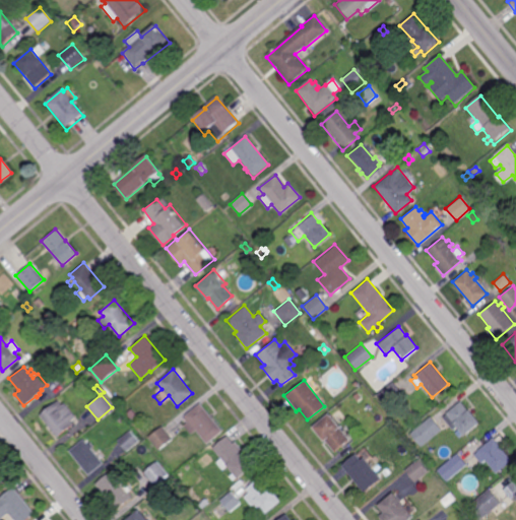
[(62,406),(64,404),(73,415),(68,419),(72,424),(56,437),(39,415),(57,400),(62,406)]
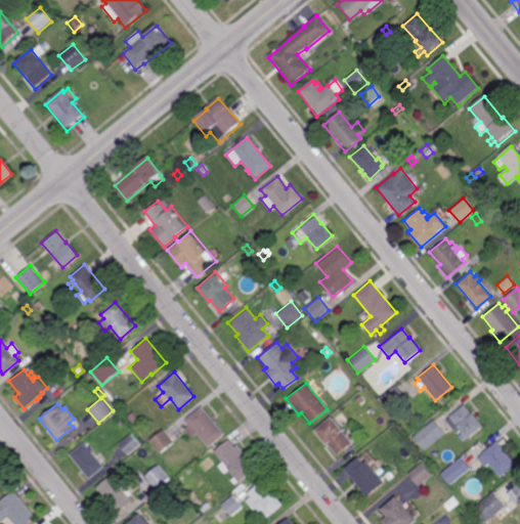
[(471,413),(472,412),(483,426),(467,439),(459,429),(455,433),(444,421),(449,417),(448,416),(463,403),(471,413)]
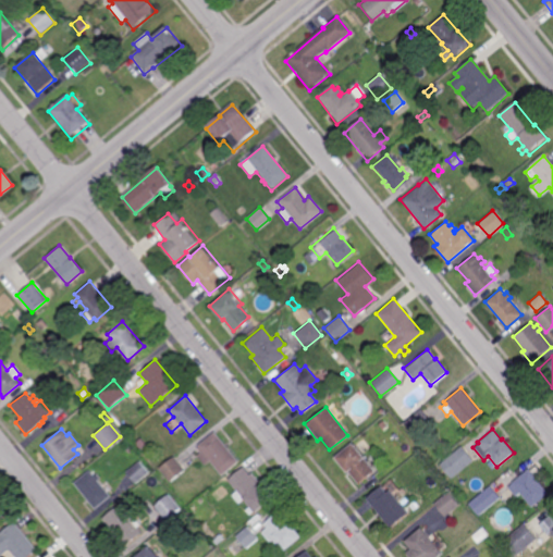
[(238,461),(221,477),(219,473),(217,474),(214,471),(216,470),(209,461),(204,466),(195,456),(198,453),(195,448),(197,446),(196,445),(213,432),(238,461)]
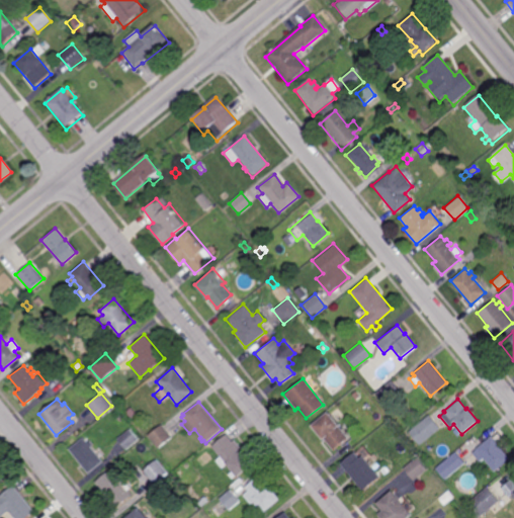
[(338,428),(344,423),(352,434),(331,450),(323,438),(321,440),(309,425),(326,412),(338,428)]
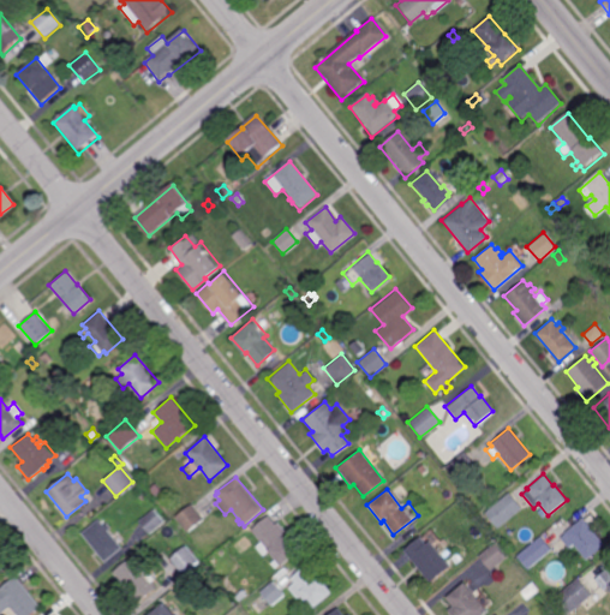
[(495,529),(482,513),(507,493),(520,508),(495,529)]
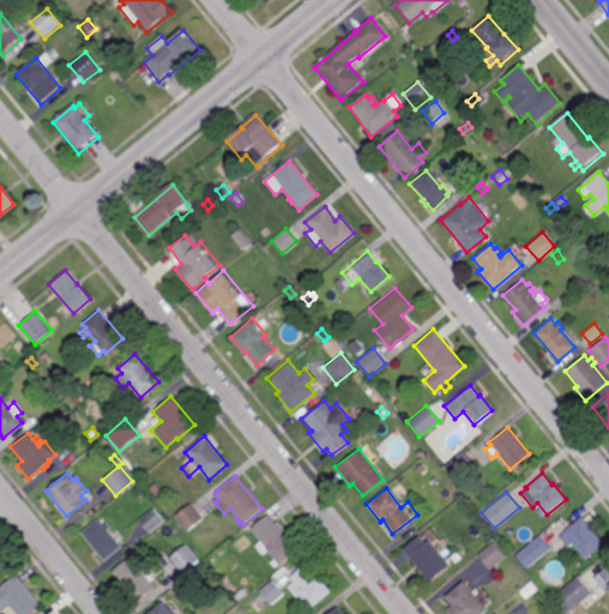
[(186,531),(173,517),(190,503),(202,518),(186,531)]
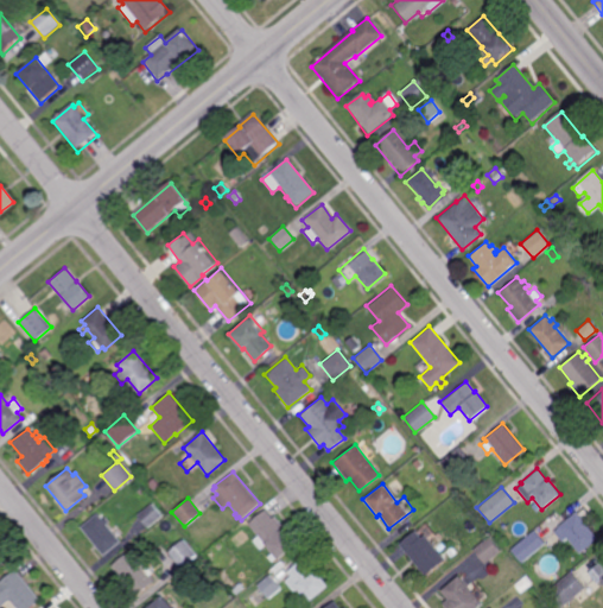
[(145,529),(135,515),(150,504),(160,515),(145,529)]
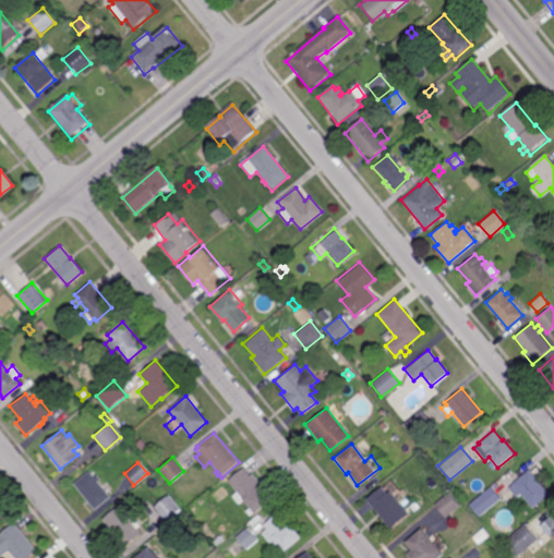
[(248,475),(251,472),(261,485),(260,485),(271,500),(253,514),(252,513),(248,517),(243,511),(248,508),(243,501),(238,505),(230,496),(236,492),(227,481),(242,469),(248,475)]
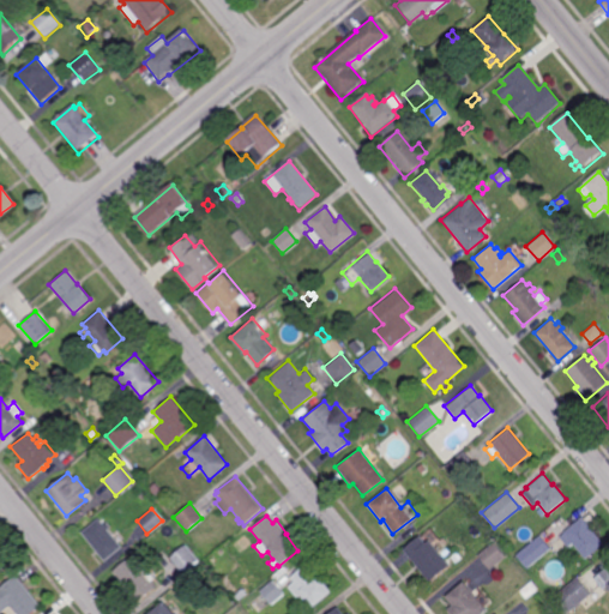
[(584,559),(571,543),(566,548),(566,547),(554,557),(548,549),(525,569),(513,555),(537,535),(547,546),(558,537),(562,533),(561,531),(580,516),(603,543),(584,559)]
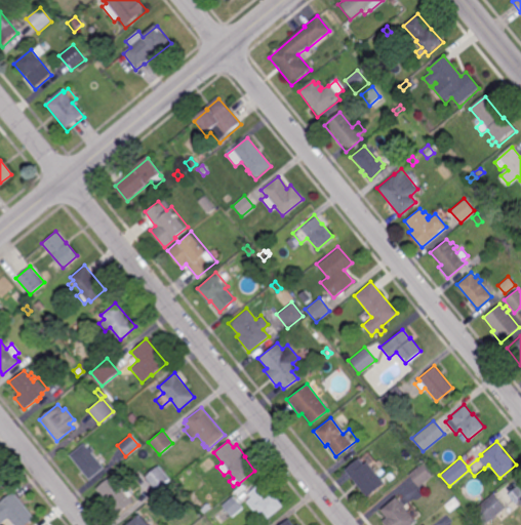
[(87,448),(89,446),(93,451),(90,453),(103,468),(88,480),(68,455),(83,443),(87,448)]
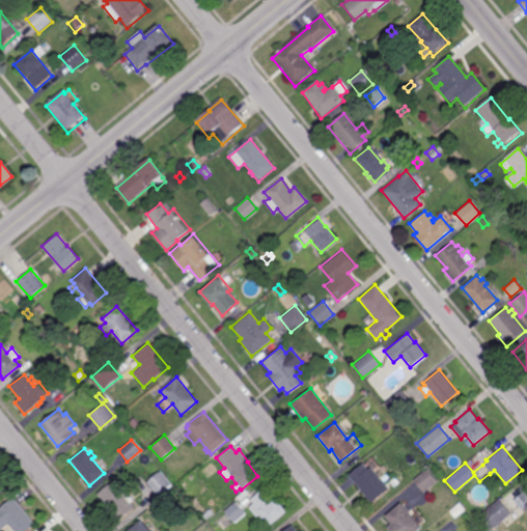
[(367,469),(369,467),(388,488),(371,503),(348,475),(362,463),(367,469)]
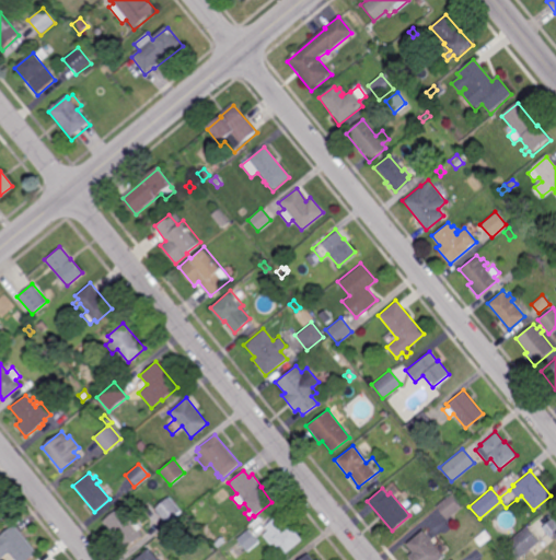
[(444,520),(433,506),(449,493),(460,508),(444,520)]
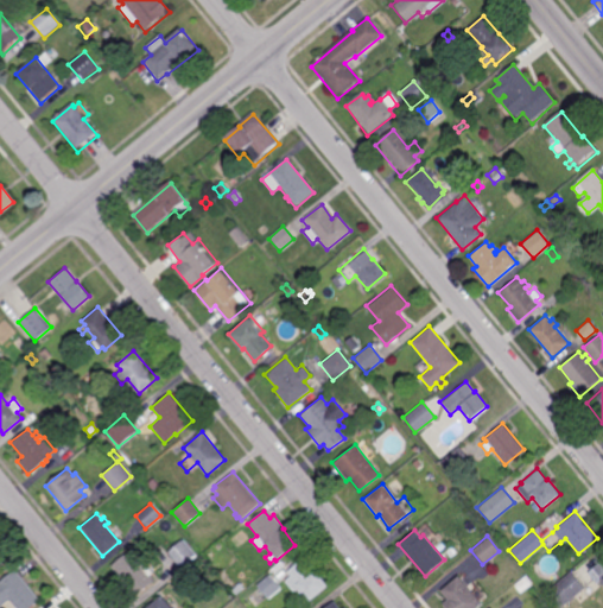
[(140,557),(134,549),(146,540),(152,550),(140,557)]
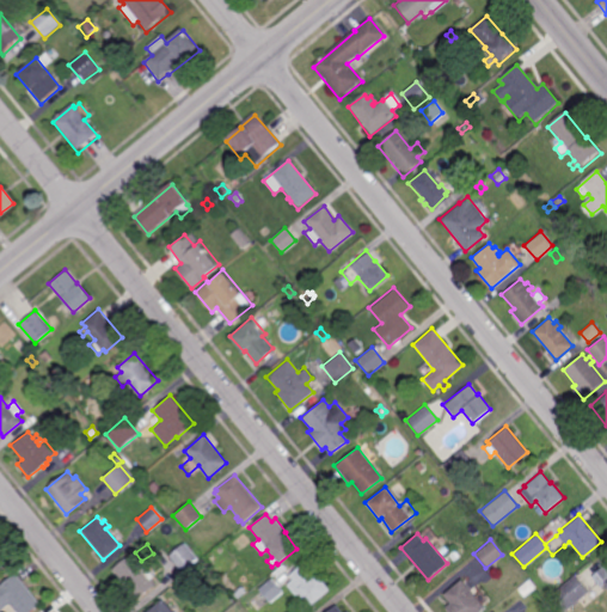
[(182,573),(167,557),(183,544),(196,558),(182,573)]
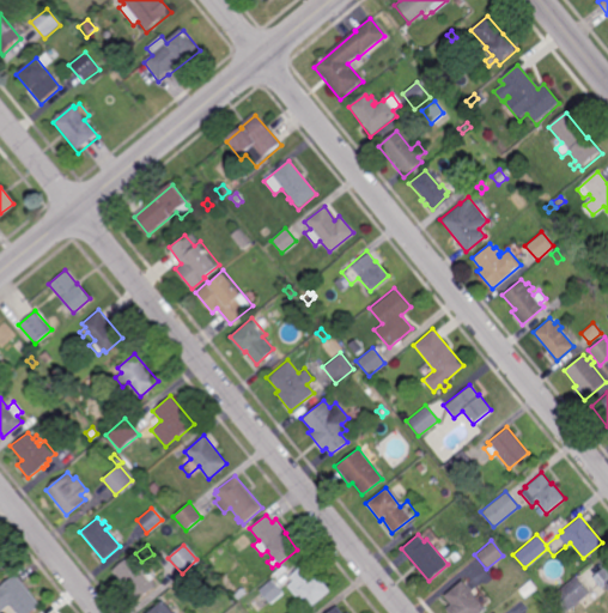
[(453,563),(448,557),(454,551),(458,557),(453,563)]
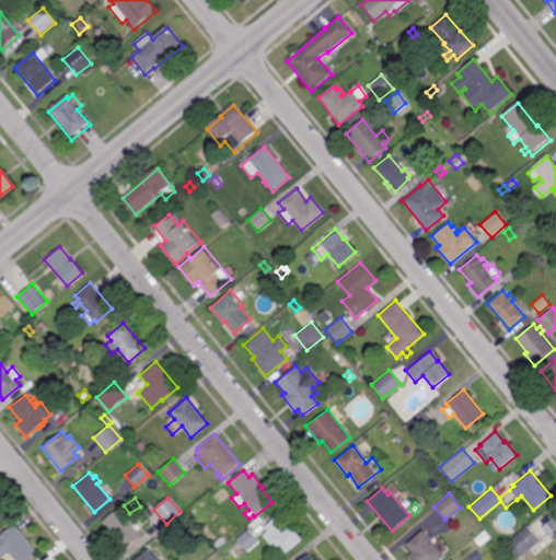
[(123,549),(101,522),(123,504),(141,527),(137,531),(141,535),(123,549)]
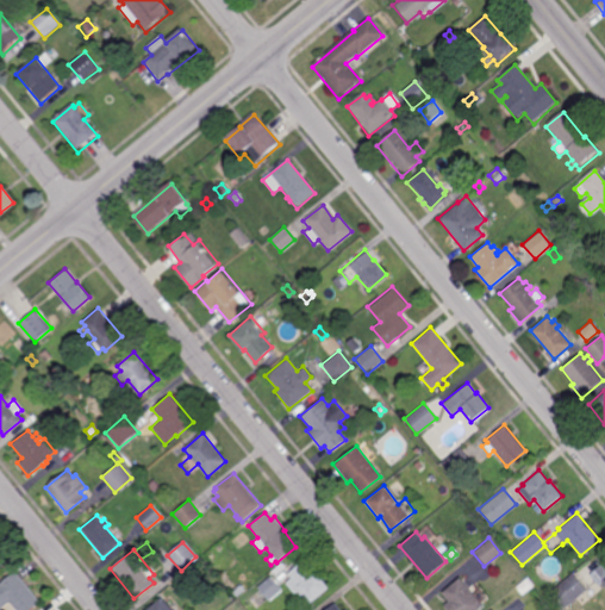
[(309,603),(301,593),(299,596),(295,591),(292,595),(284,584),(289,579),(285,573),(305,558),(329,587),(309,603)]
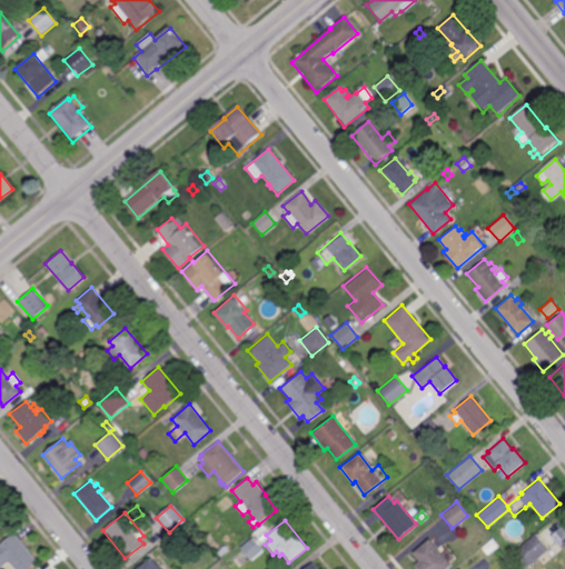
[(564,546),(562,542),(557,546),(548,536),(564,522),(564,546)]
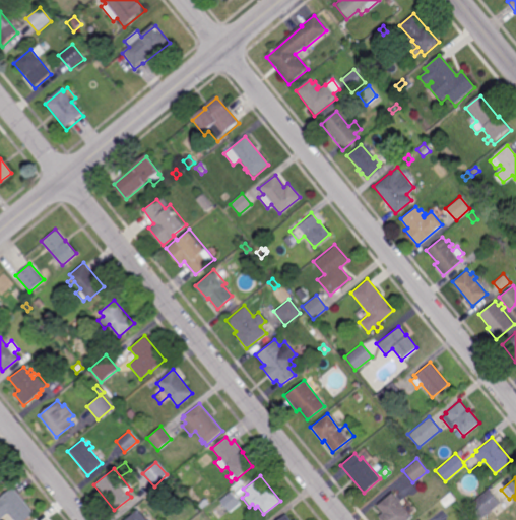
[(33,513),(23,519),(12,519),(7,513),(0,518),(0,497),(12,486),(33,513)]
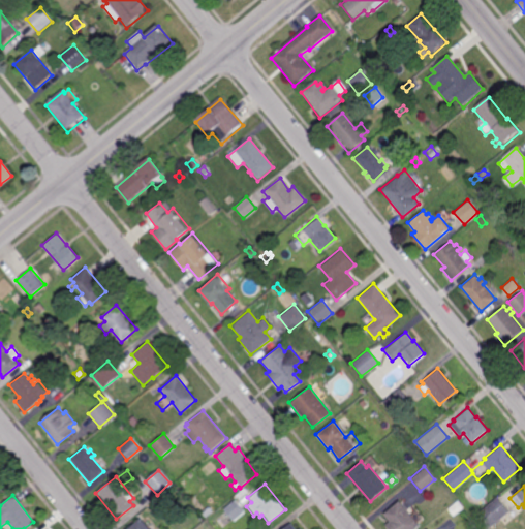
[(488,528),(484,528),(472,517),(495,497),(507,511),(488,528)]
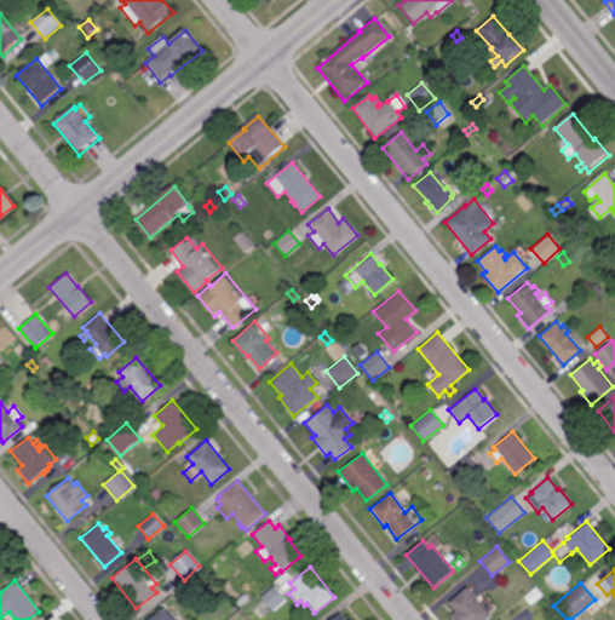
[(271,610),(259,597),(272,586),(283,600),(271,610)]
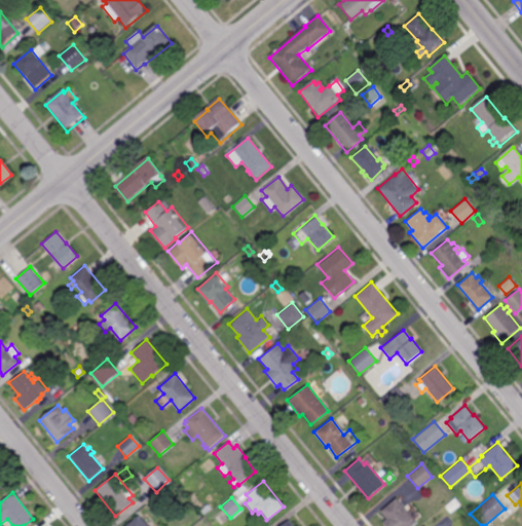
[(449,513),(443,505),(454,497),(459,505),(449,513)]
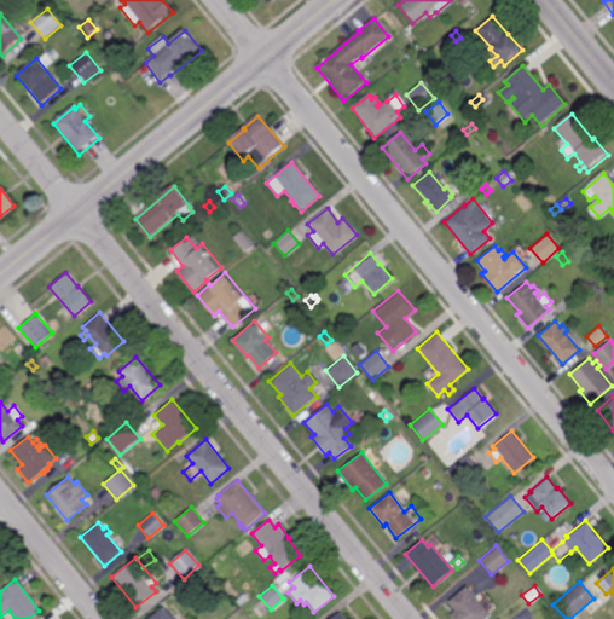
[(474,595),(479,591),(492,607),(487,611),(491,615),(486,618),(453,618),(450,614),(455,611),(447,601),(465,586),(474,595)]
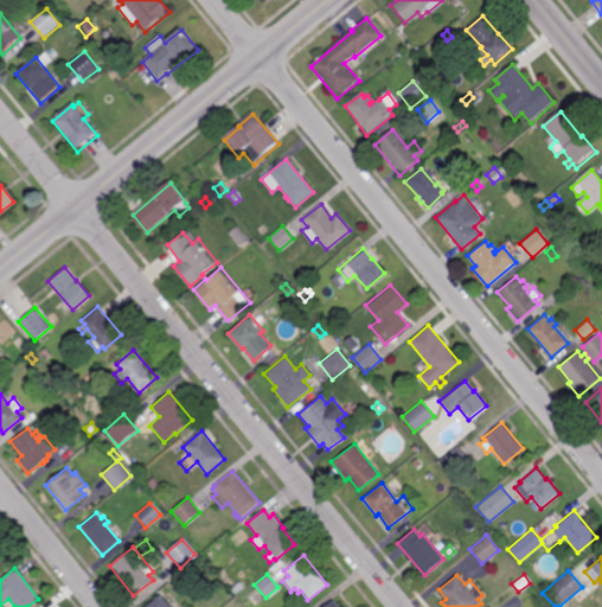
[(235,594),(230,588),(238,582),(242,587),(235,594)]
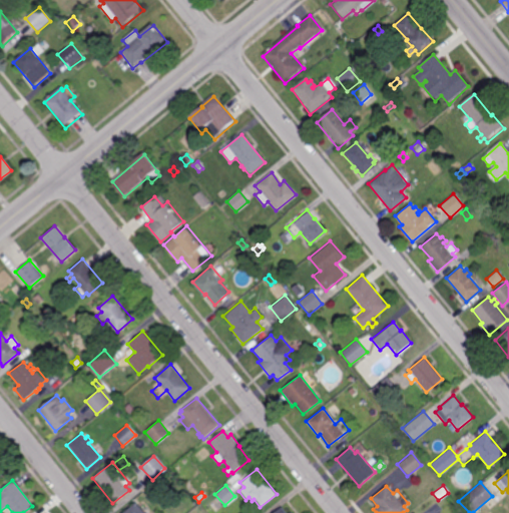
[(123,512),(136,502),(145,512),(123,512)]
